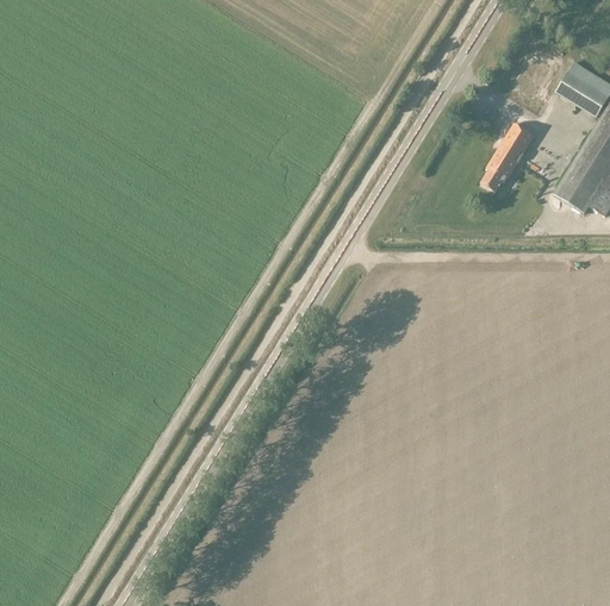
[(609,82),(570,58),(551,88),(596,117),(609,92),(609,82)]
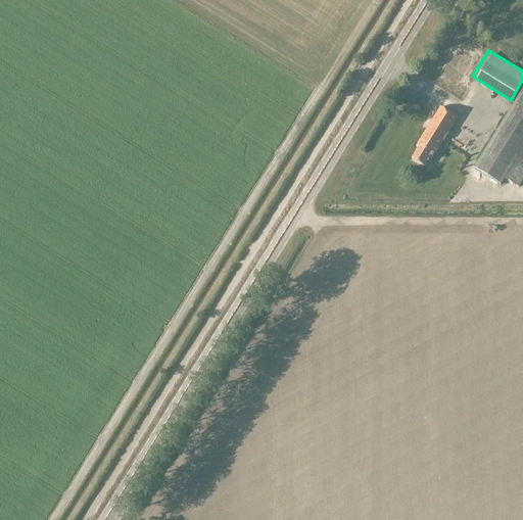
[(469,82),(459,103),(465,106),(476,85),(469,82)]
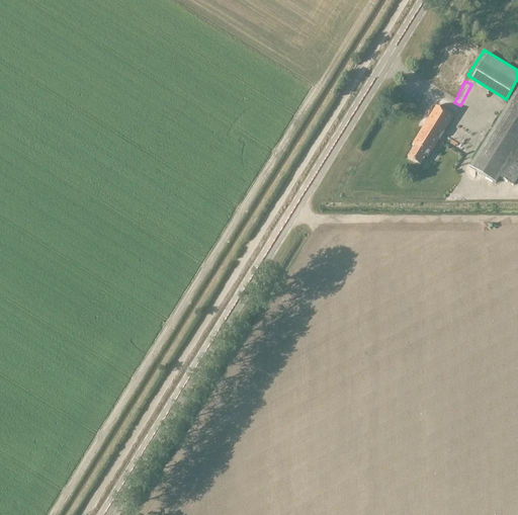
[(517,86),(469,165),(495,180),(499,172),(513,181),(517,172),(517,86)]
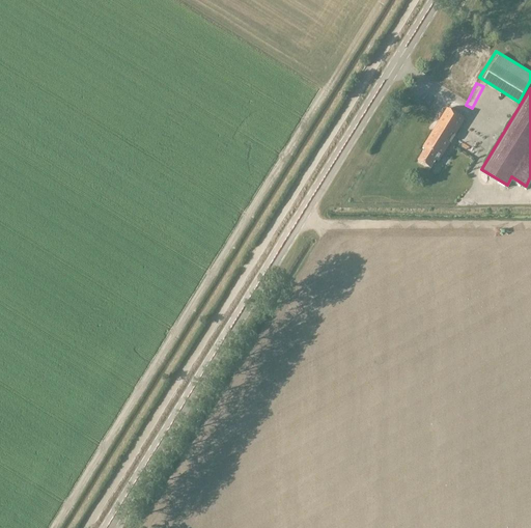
[(438,160),(464,117),(446,106),(422,145),(424,147),(417,160),(429,167),(435,158),(438,160)]
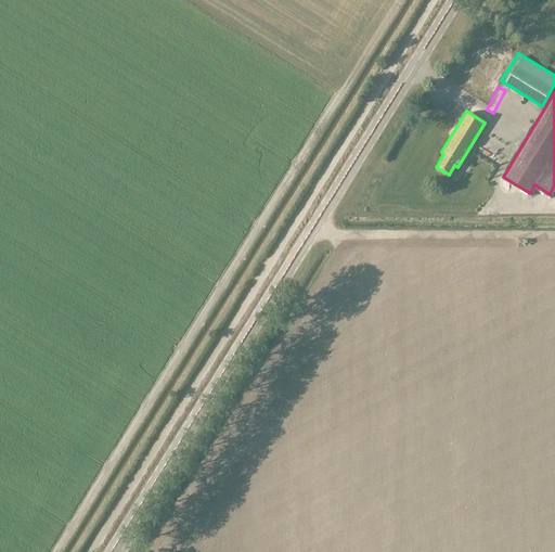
[(165,513),(171,517),(181,501),(175,498),(165,513)]
